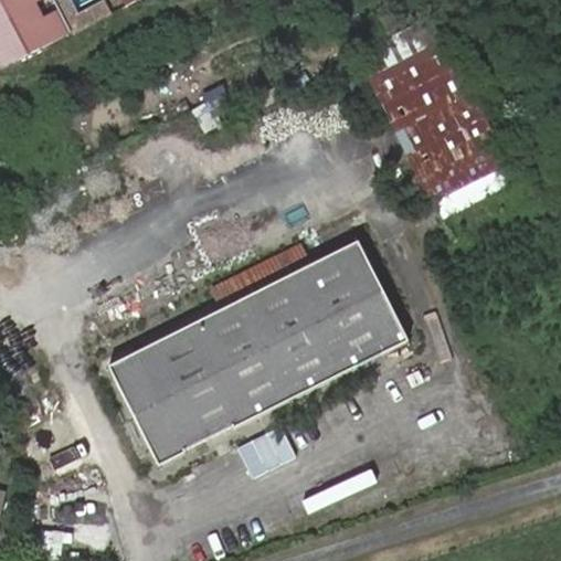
[(0,61),(66,28),(51,0),(0,0),(0,61)]
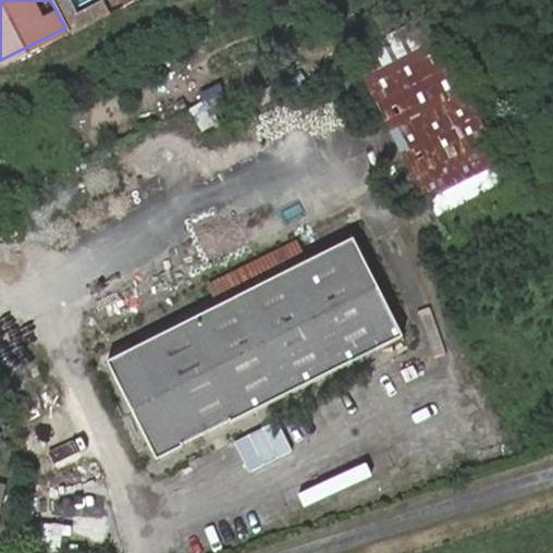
[(50,0),(65,27),(66,29),(105,9),(100,0),(88,0),(72,9),(66,0),(50,0)]
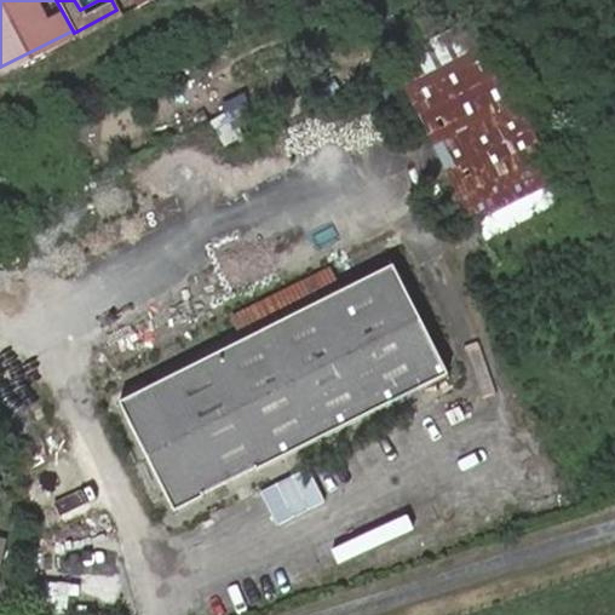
[(544,148),(487,38),(463,9),(385,50),(471,217),(550,179),(535,150),(544,148)]
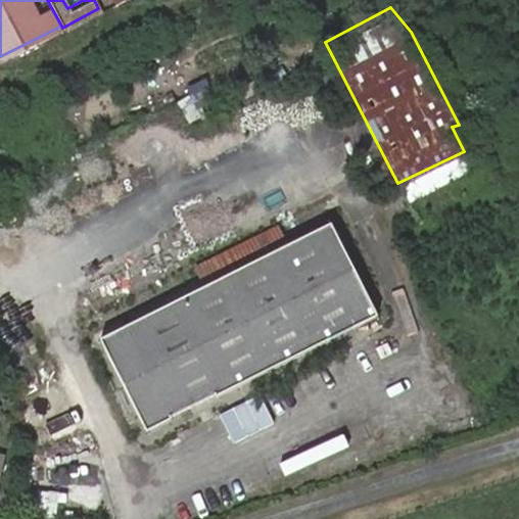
[(186,261),(199,287),(283,244),(271,219),(186,261)]
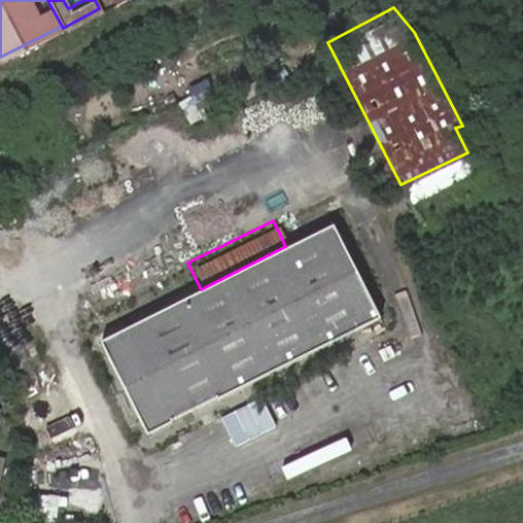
[(201,289),(98,341),(145,434),(380,316),(334,222),(285,246),(201,289)]
